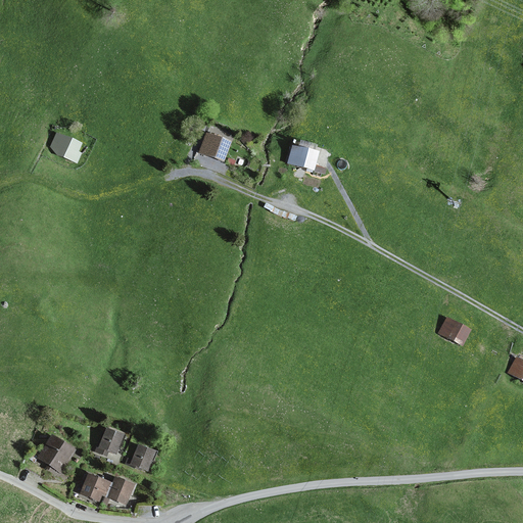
[(82,143),(56,133),(50,147),(56,155),(78,164),(82,153),(79,152),(82,143)]
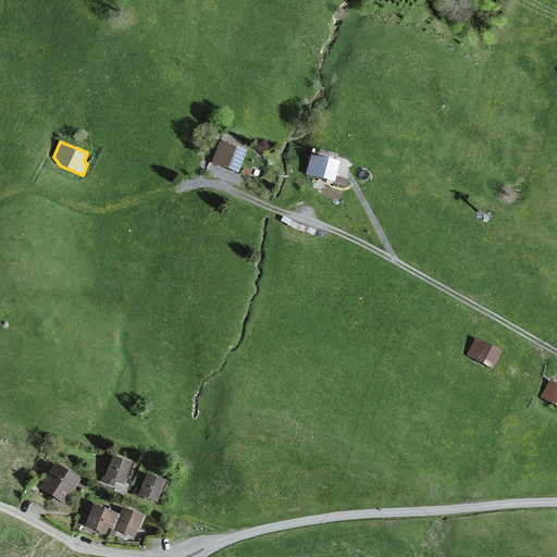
[(247,152),(220,141),(211,163),(238,174),(247,152)]
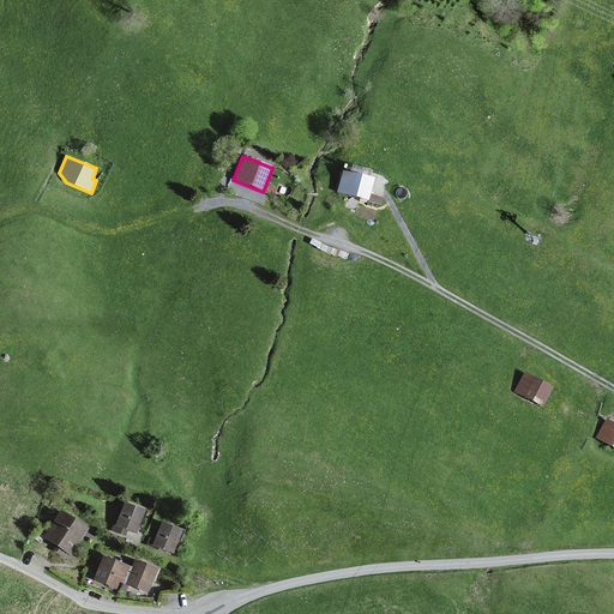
[(374,179),(343,170),(337,192),(369,200),(374,179)]
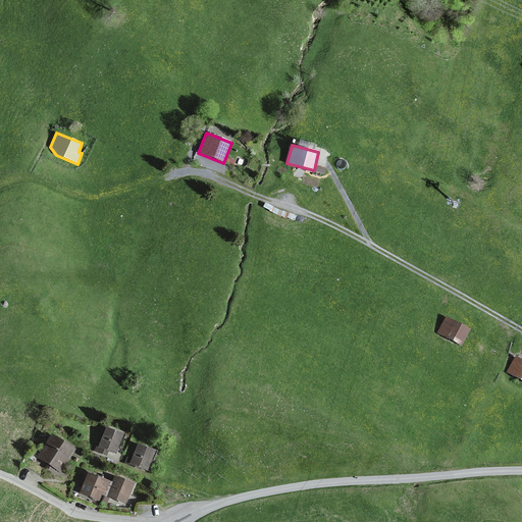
[(470,330),(446,316),(436,332),(461,347),(470,330)]
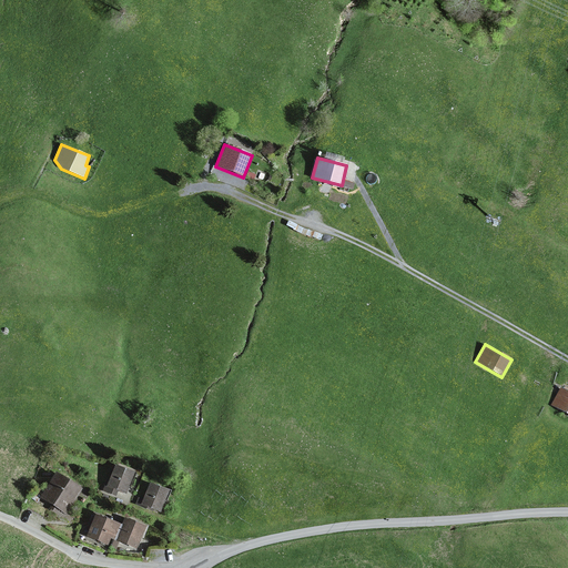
[(567,392),(560,388),(551,406),(567,414),(567,392)]
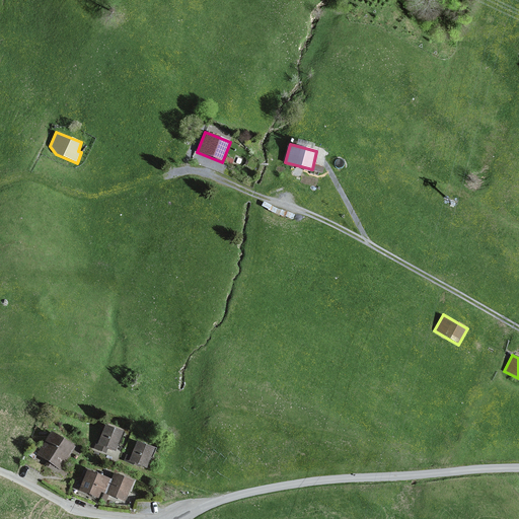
[(123,432),(105,425),(98,443),(96,442),(93,449),(105,454),(107,448),(116,451),(123,432)]
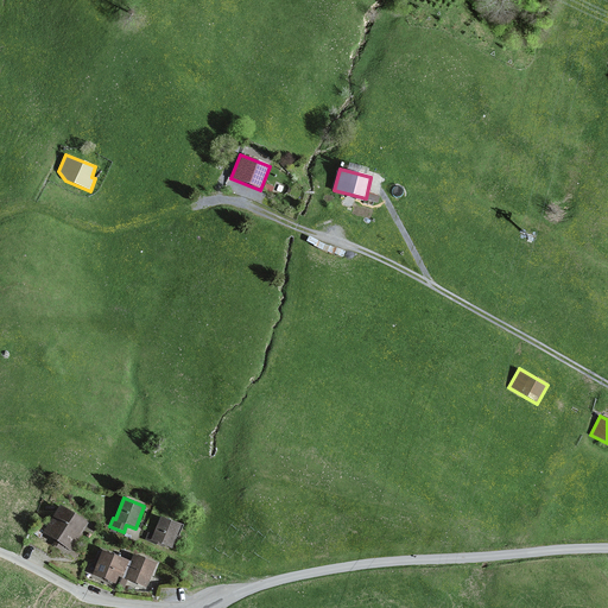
[(61,506),(43,533),(70,551),(88,524),(61,506)]
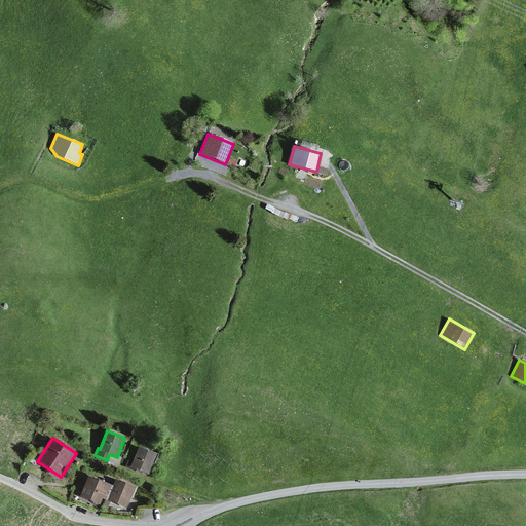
[(156,455),(139,448),(133,462),(128,460),(125,467),(142,474),(142,473),(148,475),(156,455)]
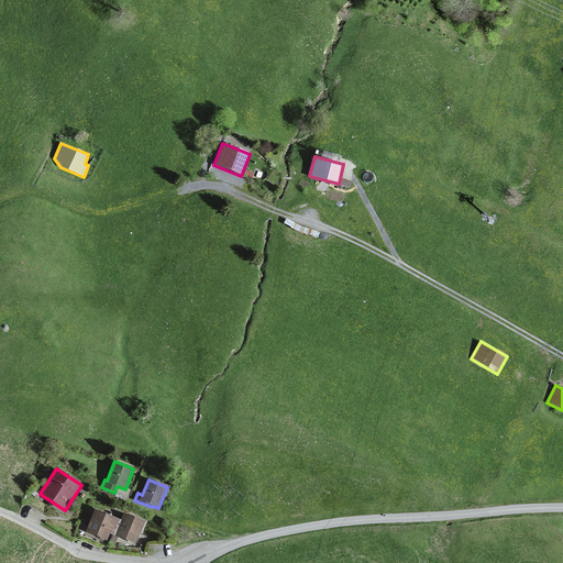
[(120,520),(95,510),(86,532),(107,541),(110,534),(114,536),(120,520)]
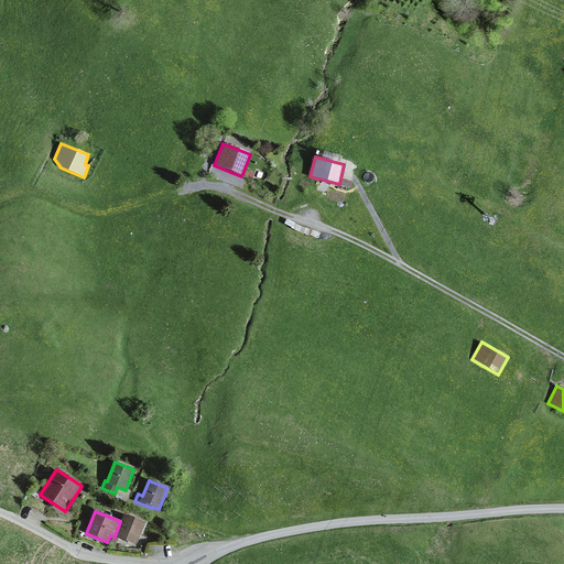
[(120,521),(115,537),(137,546),(145,523),(123,514),(120,521)]
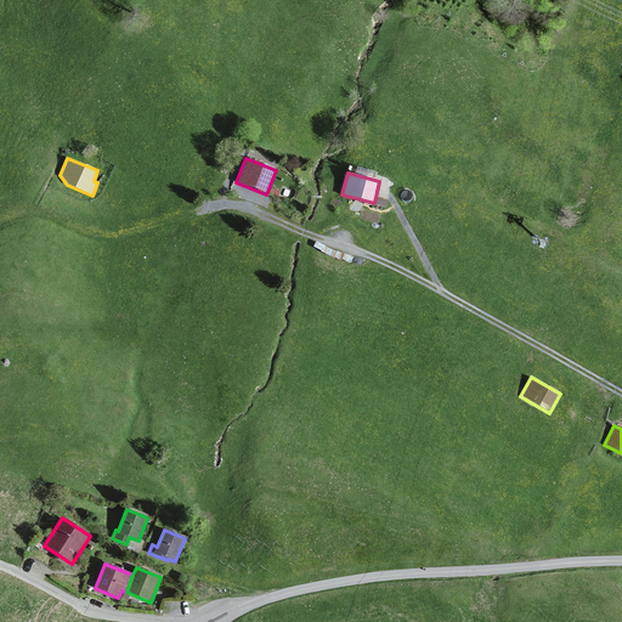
All buildings are outlined.
